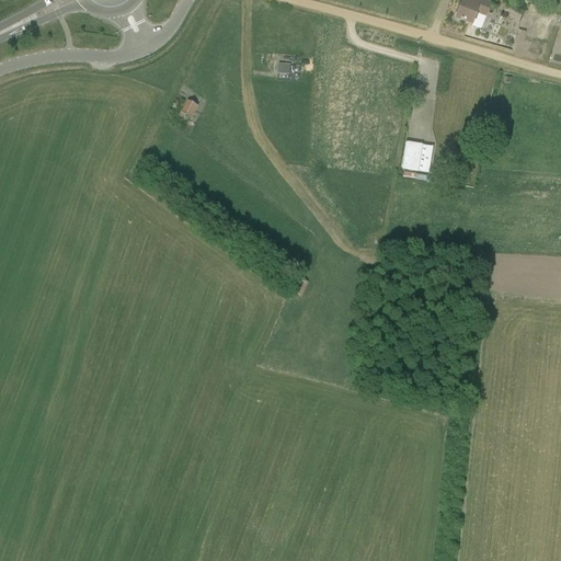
[(477,13),(479,14),(485,16),(491,4),(483,1),(481,8),(464,0),(456,19),(472,25),(477,13)]
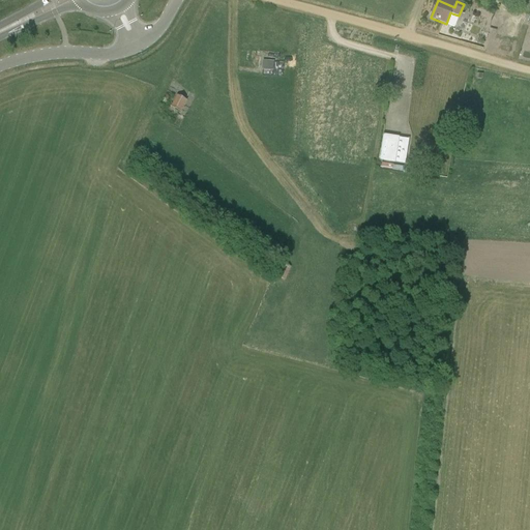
[(487,32),(493,15),(475,7),(473,12),(487,18),(481,30),(487,32)]
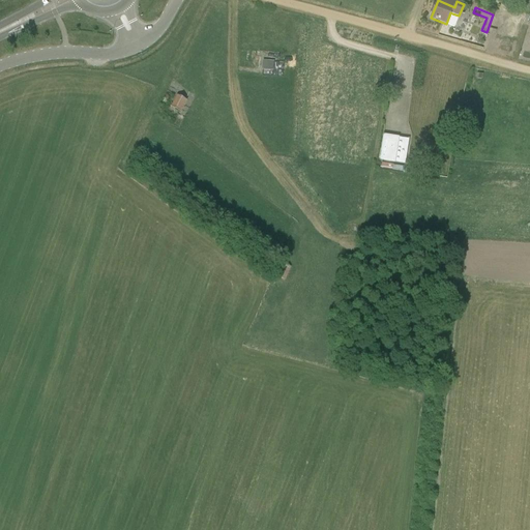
[(507,32),(518,33),(521,17),(510,15),(507,32)]
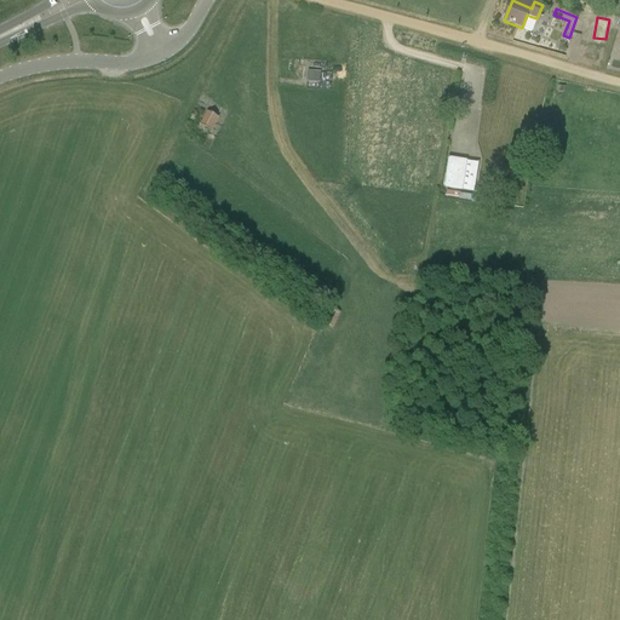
[(321,82),(321,72),(308,70),(306,81),(321,82)]
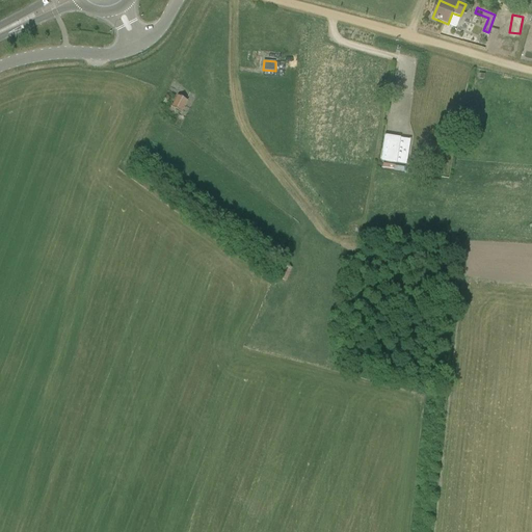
[(182,112),(188,101),(178,96),(171,107),(182,112)]
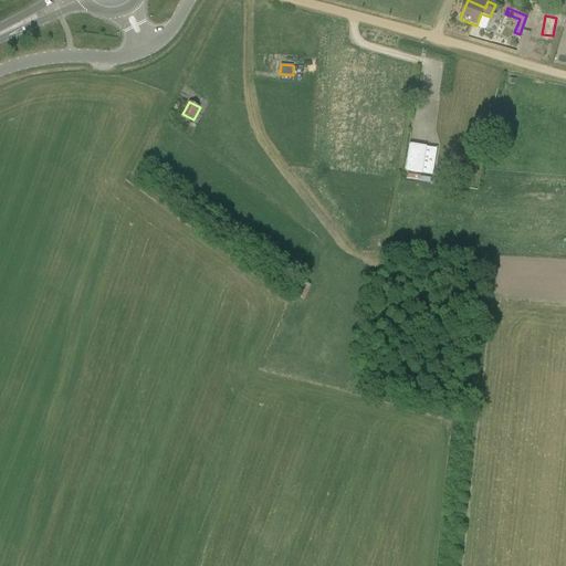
[(409,145),(406,171),(421,174),(425,147),(409,145)]
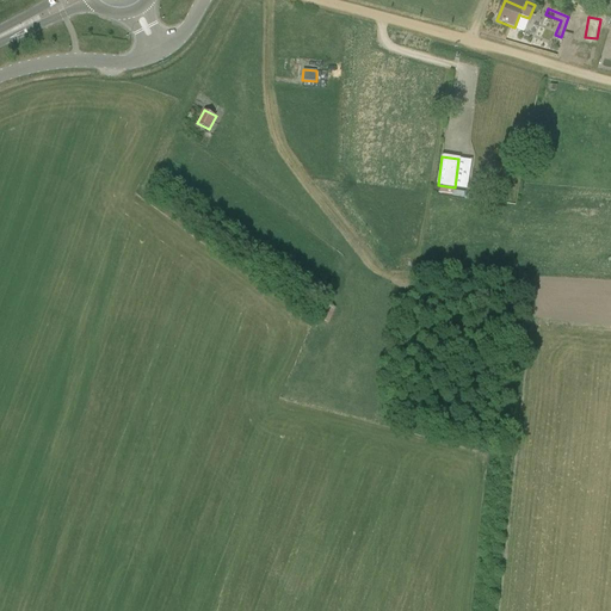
[(329,325),(335,308),(325,304),(319,320),(329,325)]
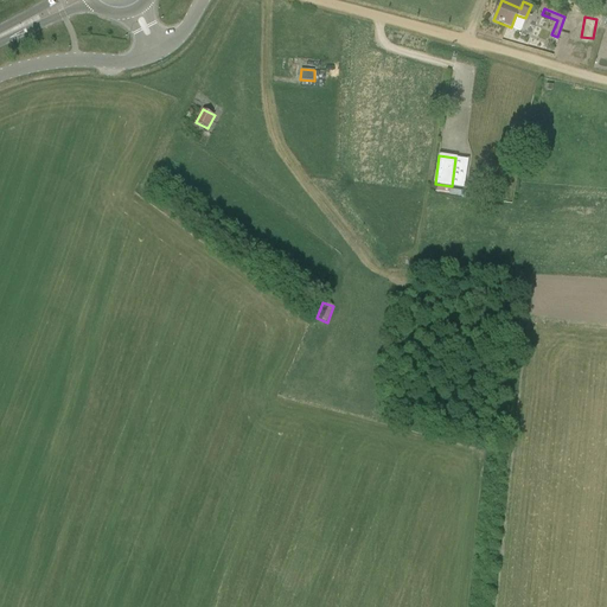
All buildings are outlined.
